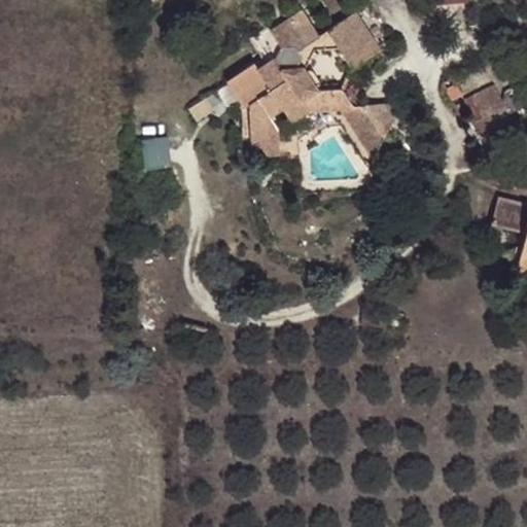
[(280,142),(281,133),(271,118),(283,110),(291,126),(308,114),(341,110),(354,110),(352,106),(341,89),(317,90),(306,70),(316,48),(339,47),(354,69),(380,51),(353,13),(320,35),(305,11),(272,33),(268,27),(247,39),(260,59),(225,81),(241,104),(242,142),(251,142),(280,142)]
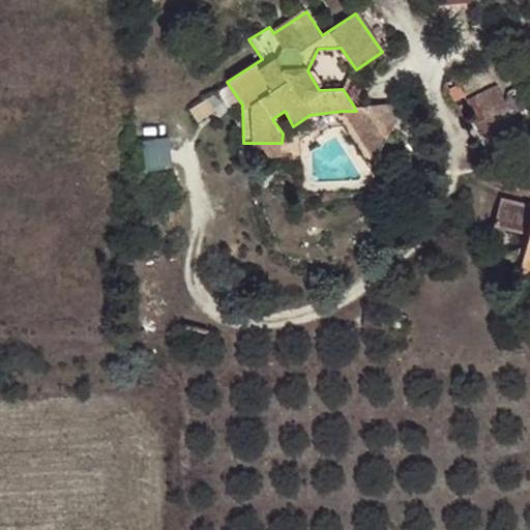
[(491,130),(513,117),(504,100),(480,113),(491,130)]
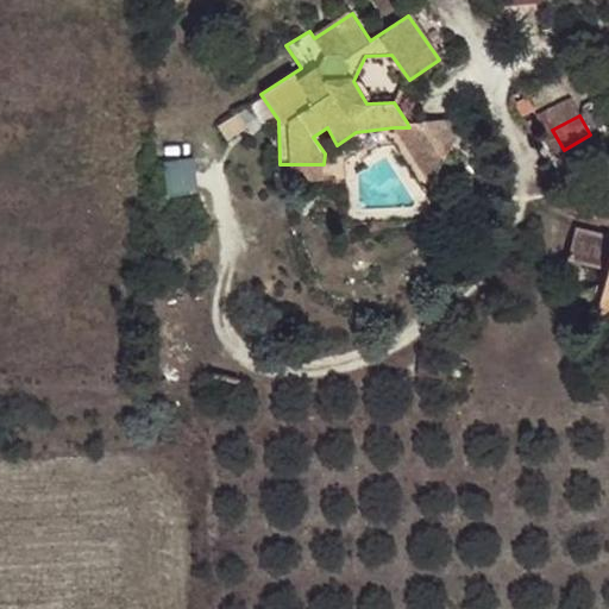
[(409,127),(394,127),(429,183),(465,119),(407,123),(409,127)]
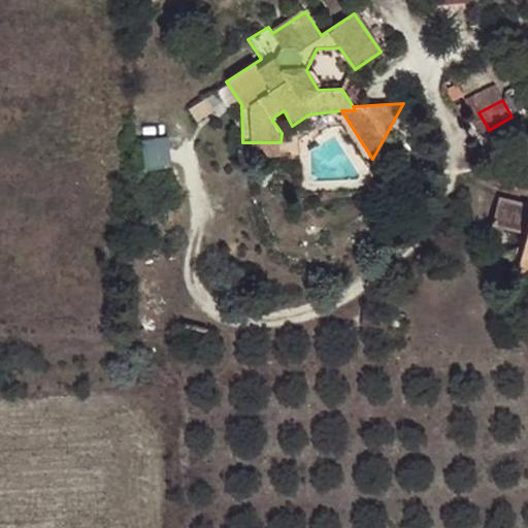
[(282,157),(281,142),(252,142),(252,157),(282,157)]
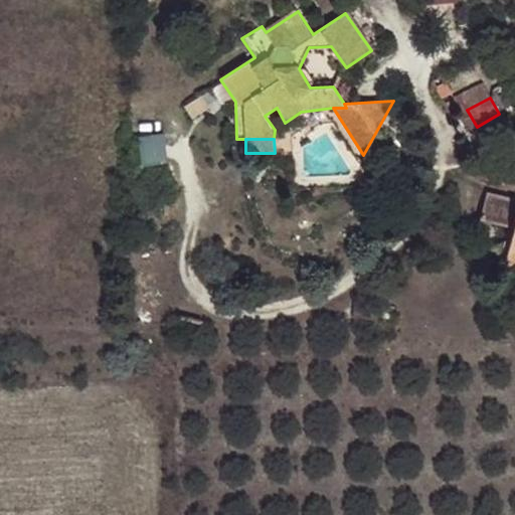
[(514,200),(486,193),(480,218),(506,224),(513,227),(504,263),(514,265),(514,200)]
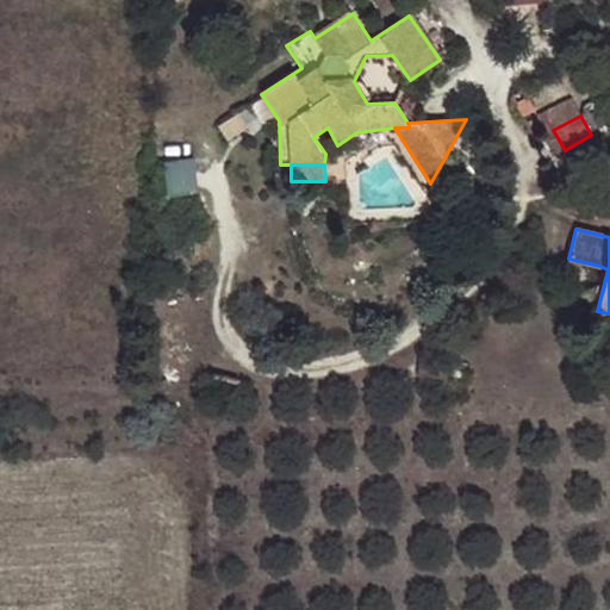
[(609,313),(597,311),(608,269),(599,266),(587,316),(591,323),(596,328),(609,331),(609,313)]
